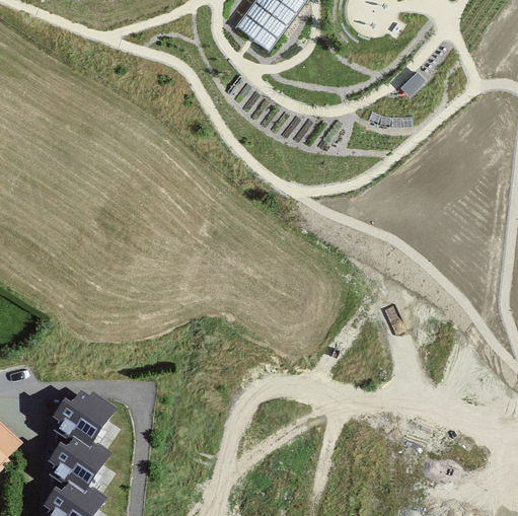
[(268,49),(305,0),(256,0),(237,24),(268,49)]
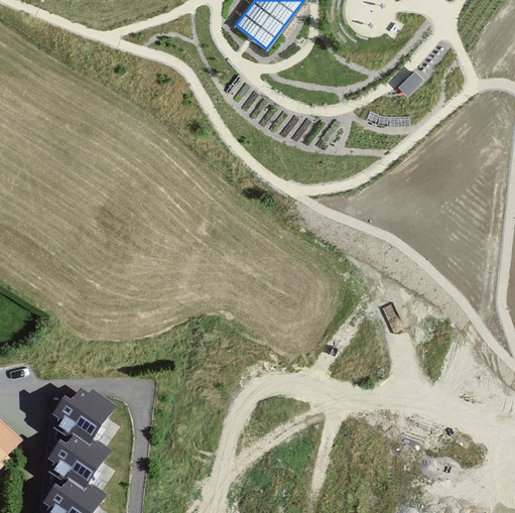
[(71,401),(65,397),(53,414),(61,420),(58,425),(73,434),(89,445),(94,438),(116,406),(91,389),(89,392),(81,386),(71,401)]
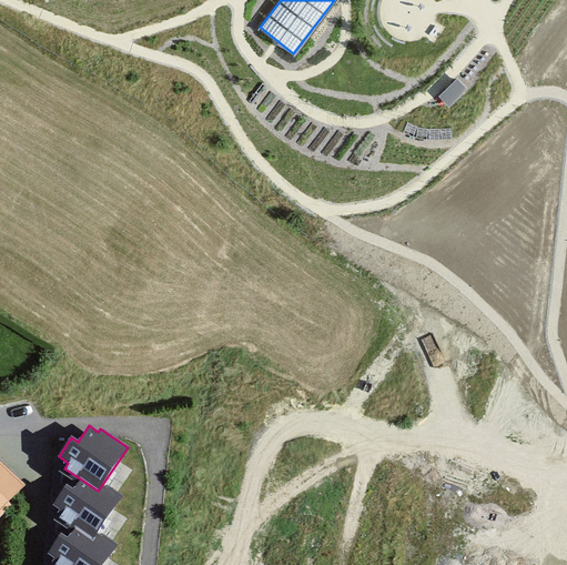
[(0,516),(12,504),(9,501),(24,484),(0,460),(0,516)]
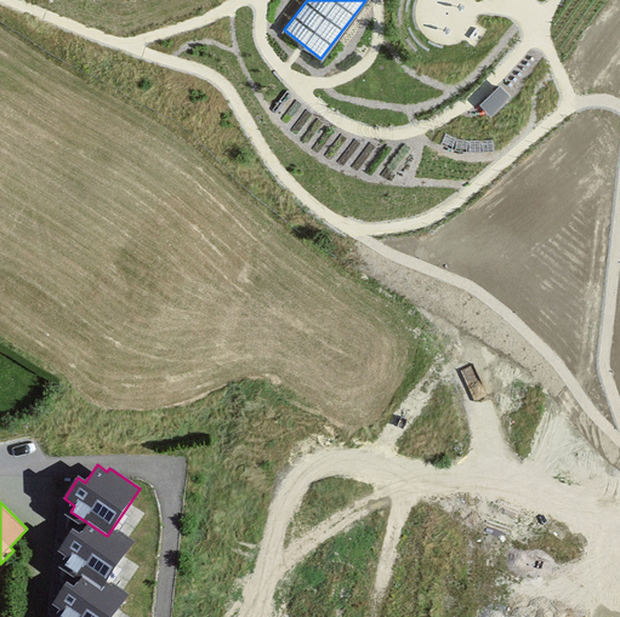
[(132,541),(113,527),(107,536),(87,523),(78,535),(72,531),(57,552),(66,558),(61,564),(80,577),(100,589),(104,582),(132,541)]
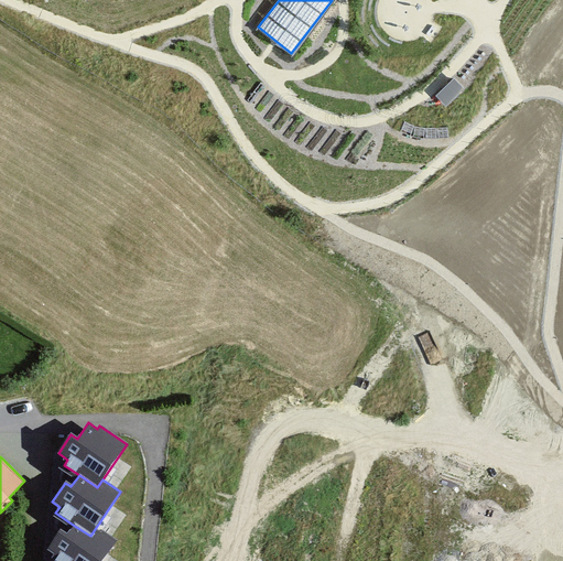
[(99,560),(114,542),(95,529),(90,536),(73,525),(64,537),(58,532),(45,552),(52,557),(49,560),(99,560)]
